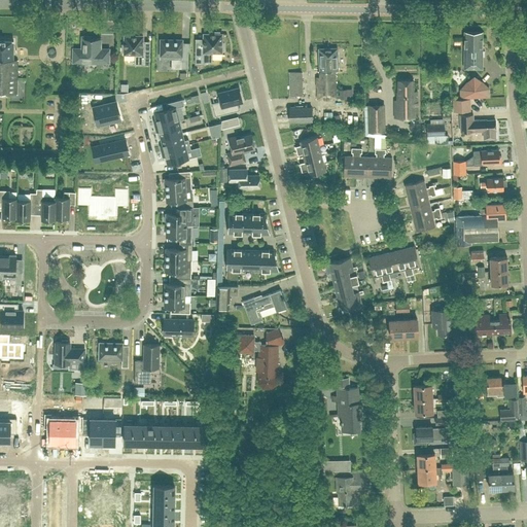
[(219,33),(219,31),(212,31),(212,33),(203,33),(203,47),(195,47),(195,64),(204,64),(204,62),(212,62),(212,51),(221,51),(221,49),(223,49),(223,42),(221,42),(221,33),(219,33)]
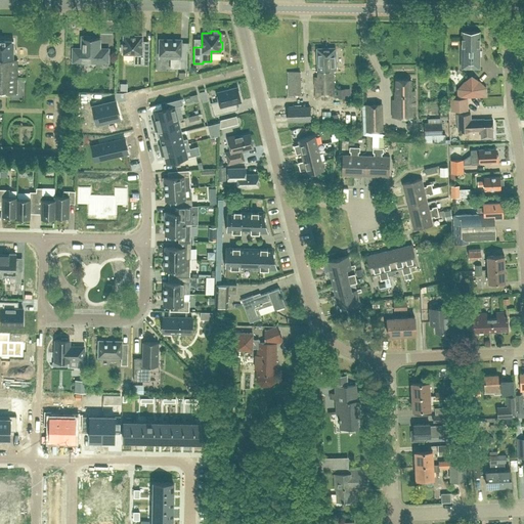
[(462,68),(479,68),(479,55),(482,55),(482,50),(480,50),(480,32),(463,31),(462,68)]
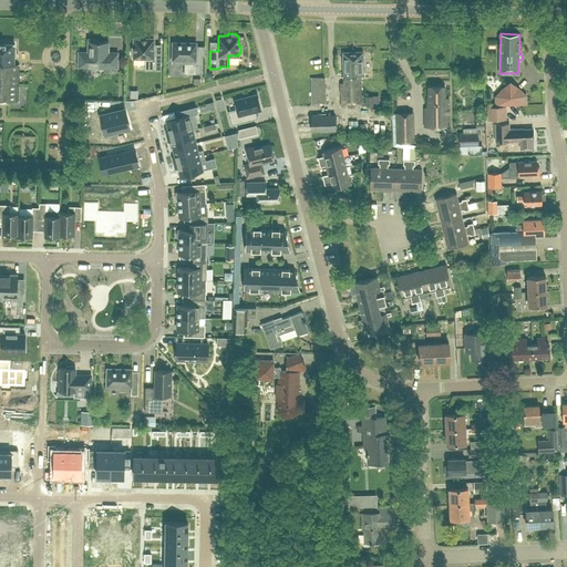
[(144,38),(144,35),(136,35),(136,38),(133,37),(133,47),(131,47),(131,54),(133,54),(133,58),(144,58),(144,69),(161,69),(161,53),(153,53),(153,38),(144,38)]
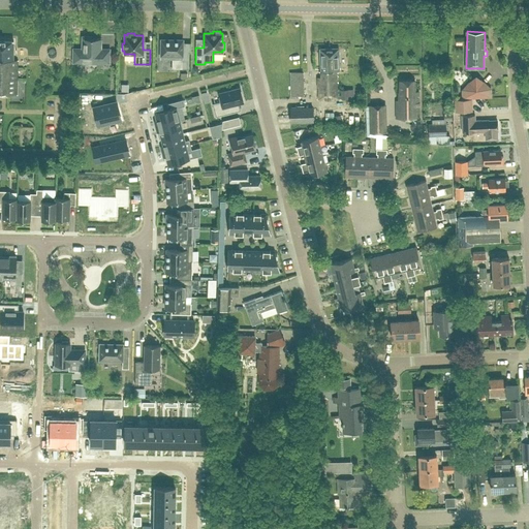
[(100,49),(101,38),(92,37),(92,36),(82,36),(82,49),(73,49),(73,61),(82,62),(91,62),(109,62),(109,50),(100,49)]
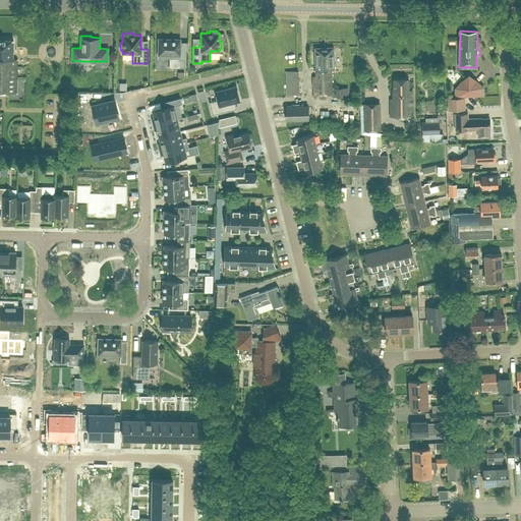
[(12,58),(13,39),(0,38),(0,91),(17,92),(17,58),(13,58),(12,58)]
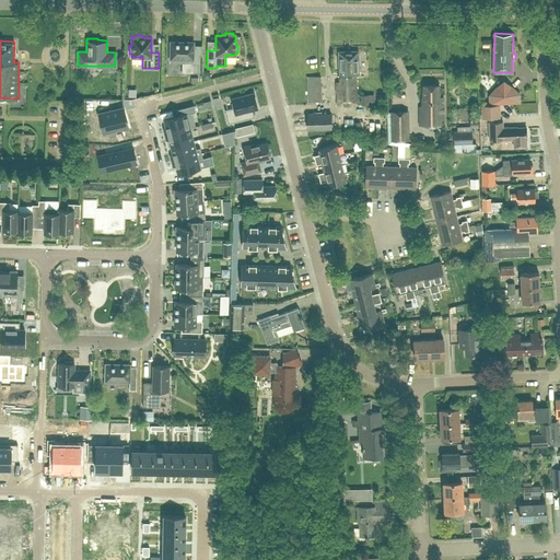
[(199,72),(199,55),(193,55),(194,42),(170,41),(170,60),(182,61),(182,72),(199,72)]
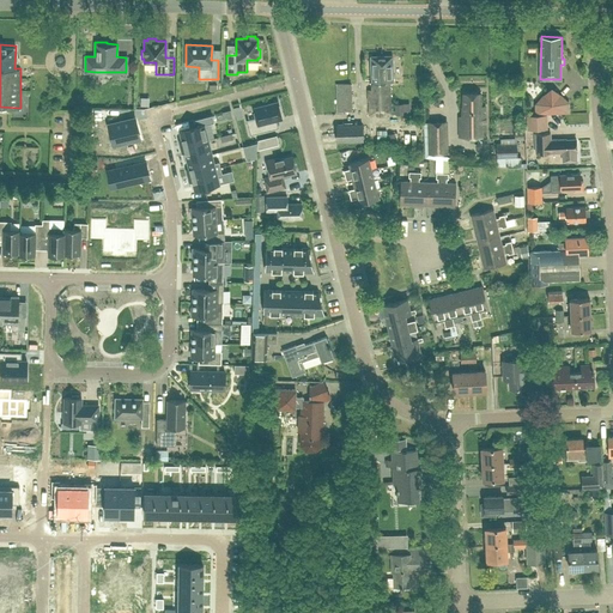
[(389,113),(388,82),(392,82),(390,54),(369,55),(370,87),(366,89),(366,101),(368,101),(368,114),(389,113)]
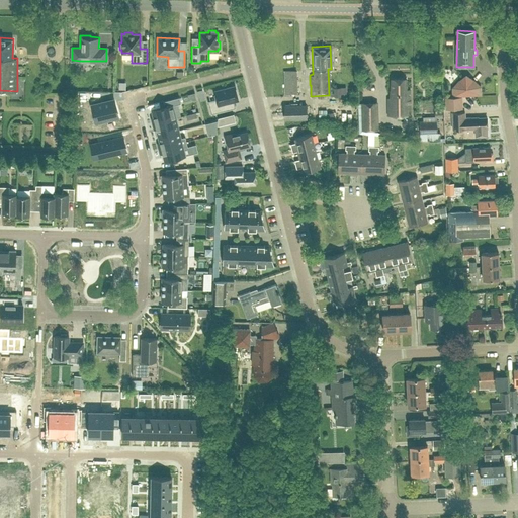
[(480,87),(465,75),(453,88),(453,95),(480,94),(480,87)]
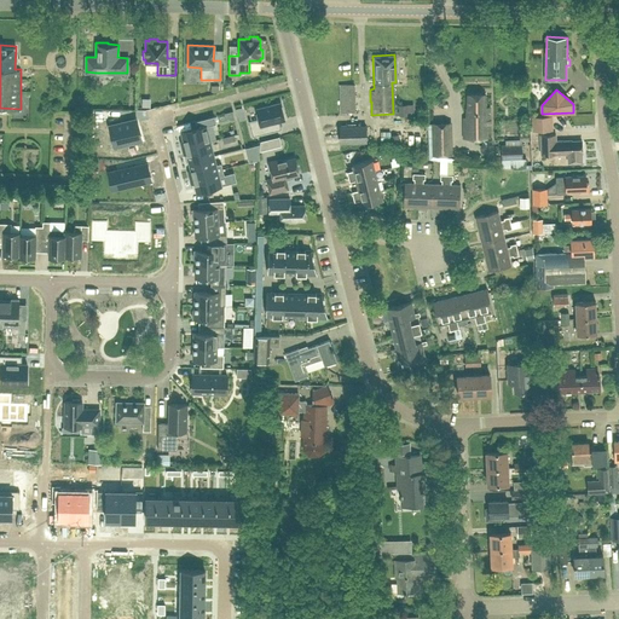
[(484,106),(484,93),(467,93),(468,116),(463,116),(463,137),(489,137),(489,106),(484,106)]
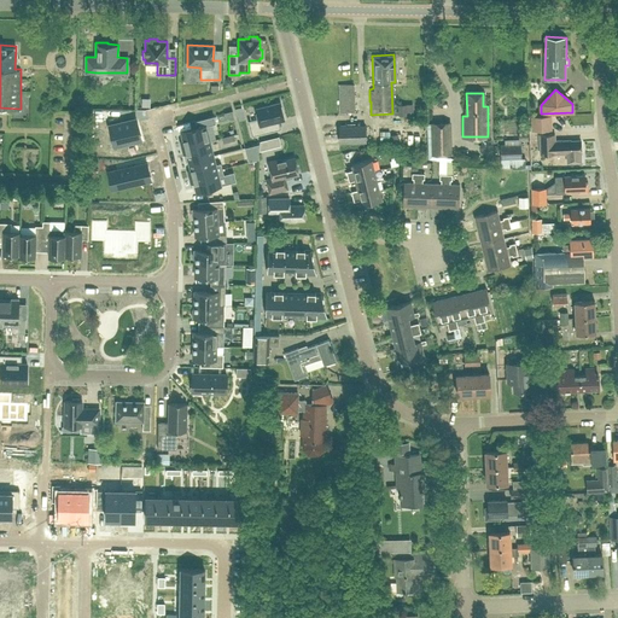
[(359,110),(359,98),(350,97),(349,110),(359,110)]
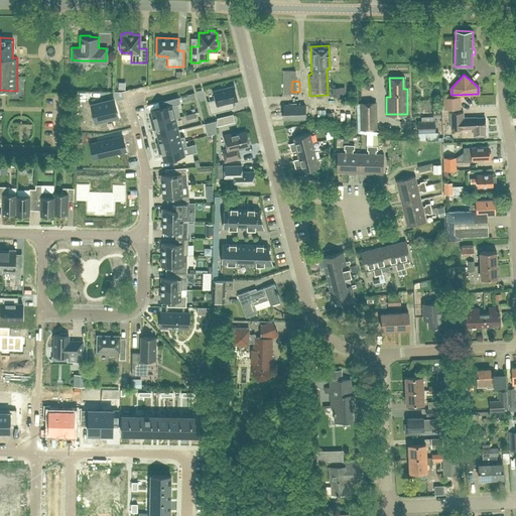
[(237,99),(234,85),(214,90),(216,98),(207,101),(211,113),(226,109),(224,102),(237,99)]
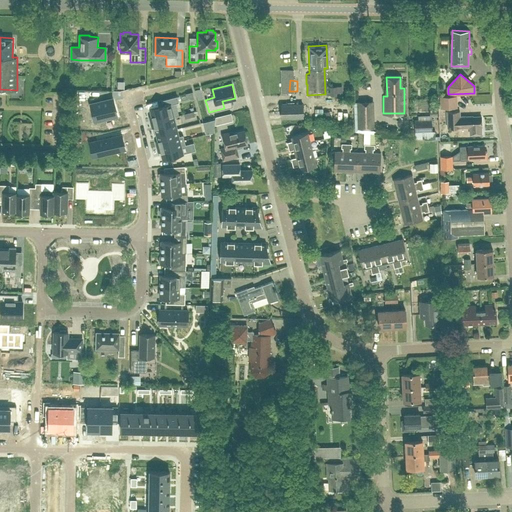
[(336,86),(331,87),(330,87),(330,96),(337,96),(337,92),(341,92),(340,86),(336,86)]
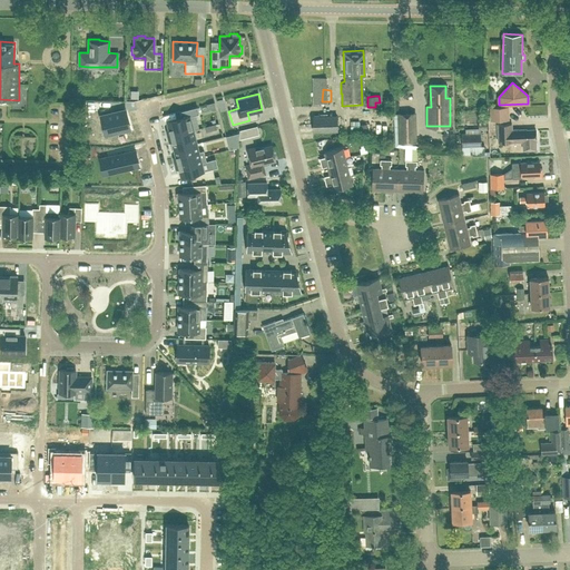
[(166,129),(168,136),(193,129),(189,115),(198,112),(197,106),(179,110),(182,117),(167,120),(169,129),(166,129)]
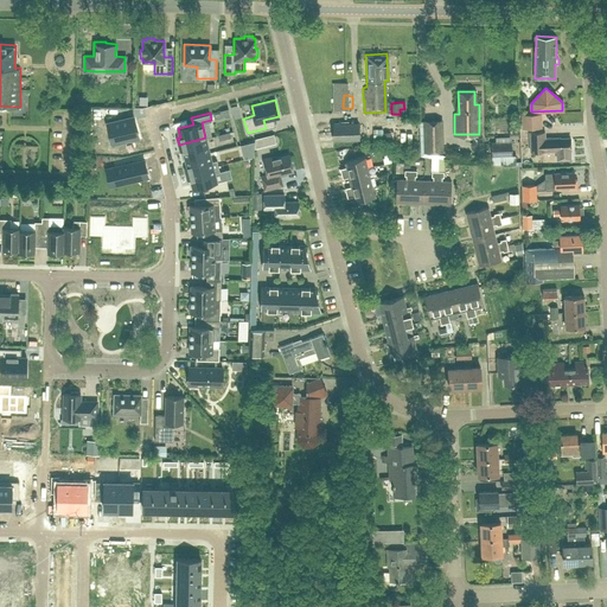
[(534,127),(534,113),(522,114),(522,128),(534,127)]
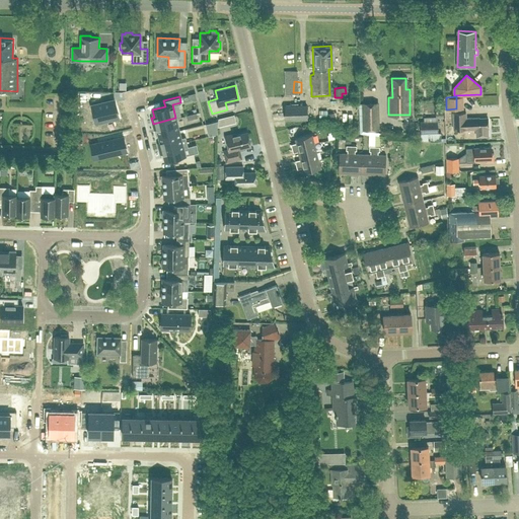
[(113,99),(88,103),(91,121),(115,117),(113,99)]
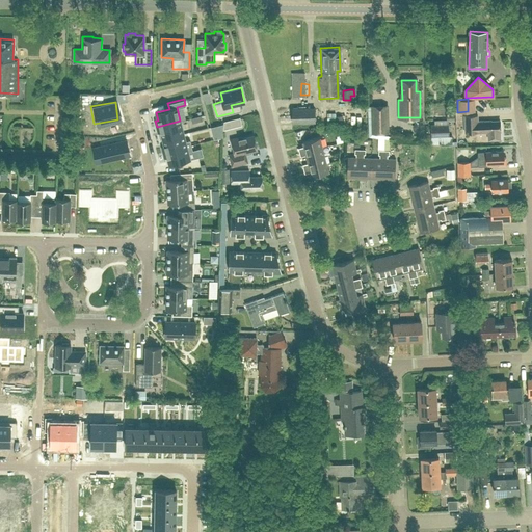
[(388,105),(372,105),(372,121),(368,122),(369,136),(374,135),(374,133),(389,132),(388,105)]
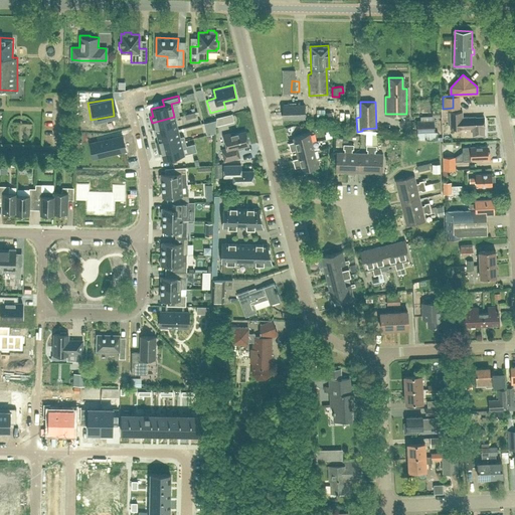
[(306,119),(305,105),(284,105),(284,119),(306,119)]
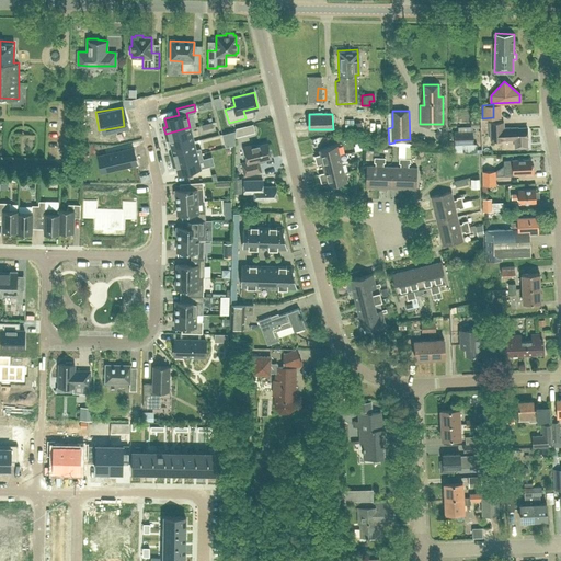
[(345,130),(354,130),(353,118),(344,118),(345,130)]
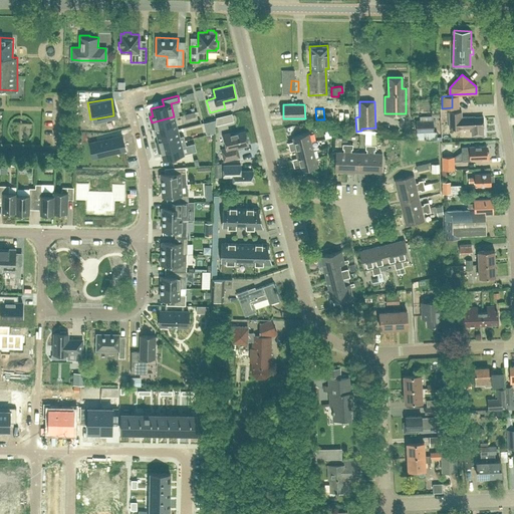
[(448,111),(449,112),(450,127),(464,127),(474,127),(474,134),(483,134),(482,125),(483,125),(483,116),(475,116),(475,115),(462,116),(462,110),(448,111)]
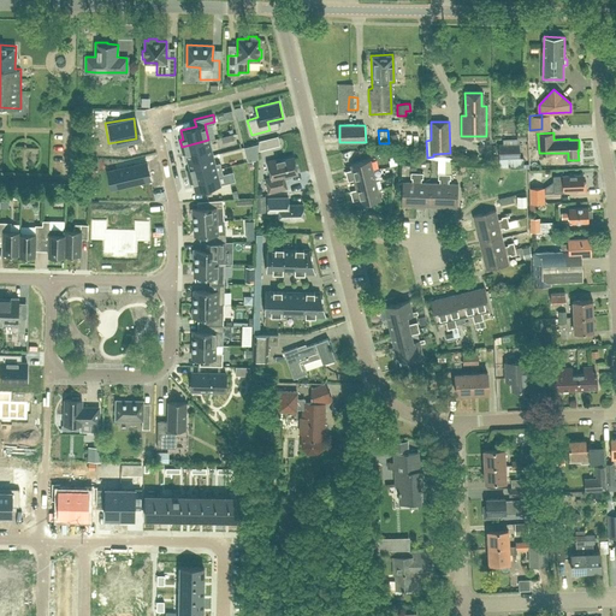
[(268,149),(266,138),(259,141),(258,152),(268,149)]
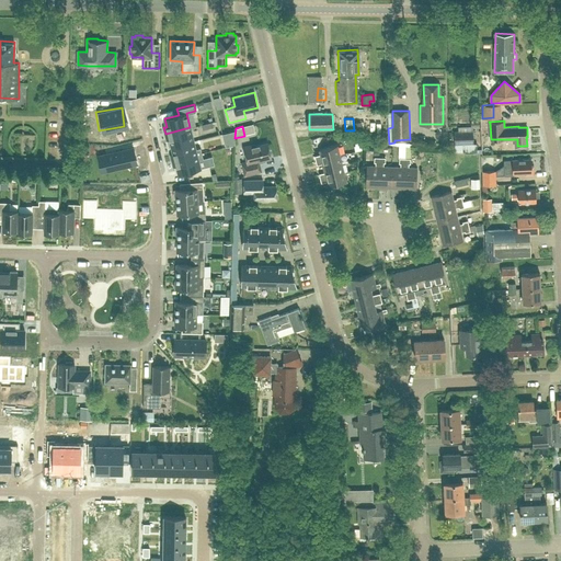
[(193,140),(190,127),(165,134),(167,139),(170,138),(172,146),(193,140)]
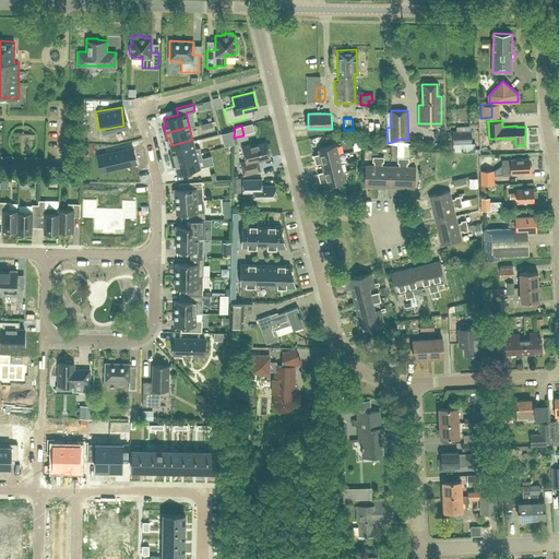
[(453,152),(454,152),(463,152),(464,153),(472,153),(480,153),(480,149),(476,149),(475,142),(472,142),(472,129),(452,130),(453,152)]
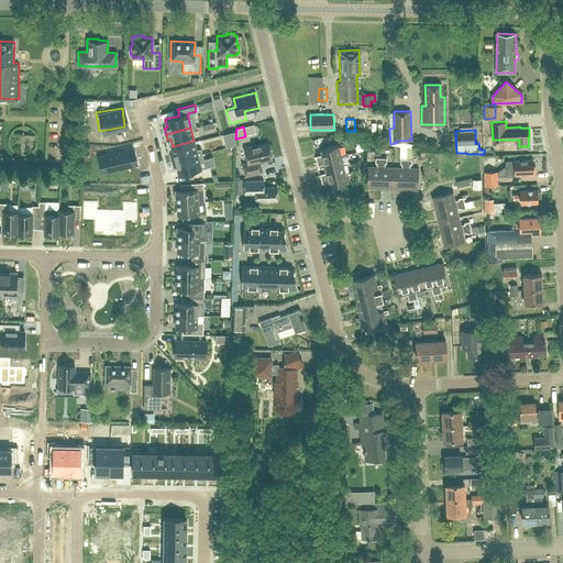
[(228,147),(234,145),(235,131),(224,133),(228,147)]
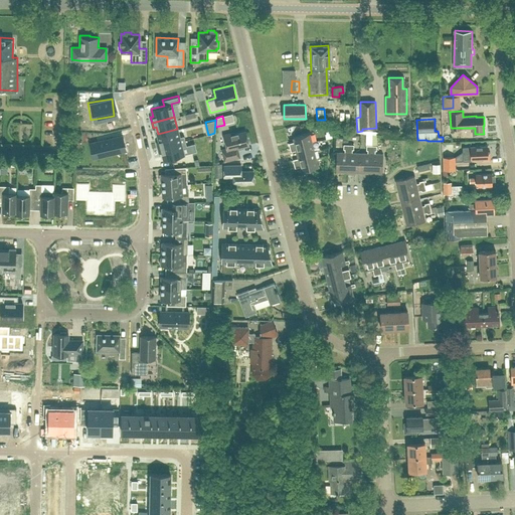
[(119,123),(124,142),(129,141),(124,122),(119,123)]
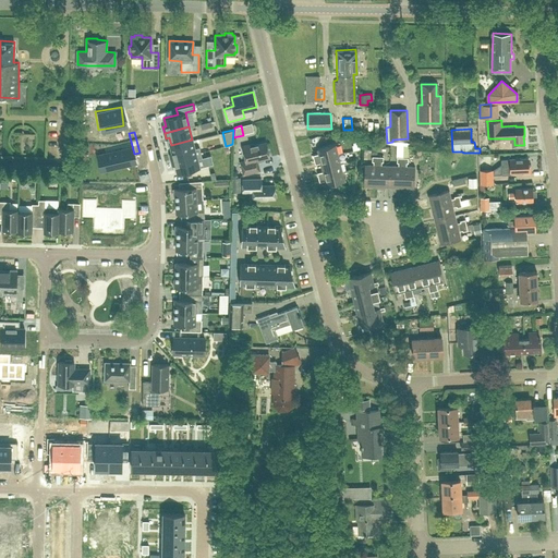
[(195,153),(192,140),(171,145),(172,153),(170,154),(171,159),(195,153)]
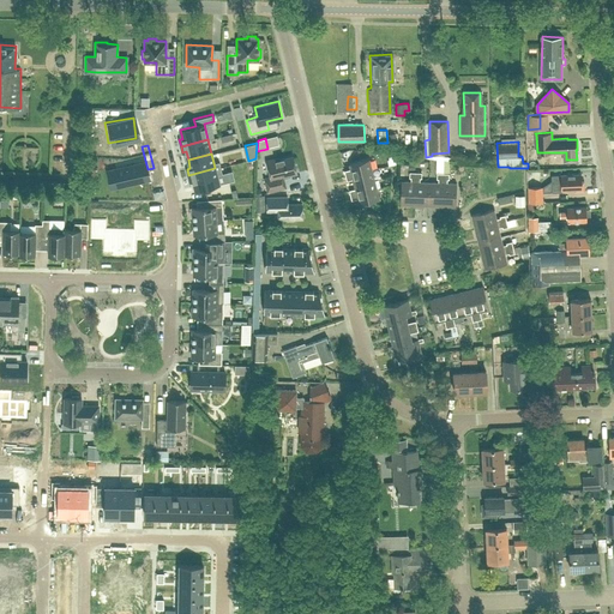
[(296,172),(292,155),(278,158),(277,156),(265,160),(269,175),(263,178),(266,191),(286,186),(282,175),(296,172)]
